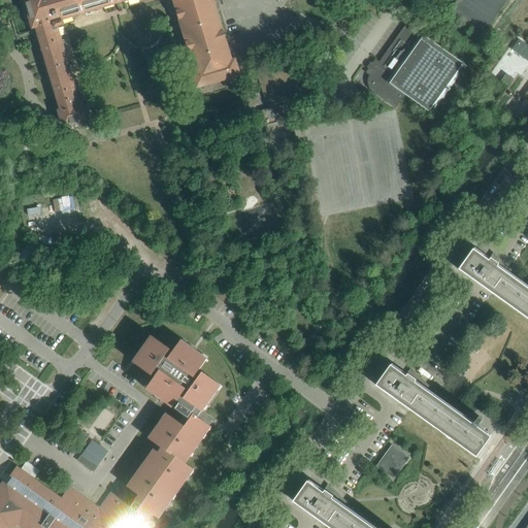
[(56,22),(129,0),(23,0),(32,29),(33,29),(35,36),(38,35),(60,109),(58,110),(63,127),(67,126),(69,132),(85,128),(84,122),(88,120),(83,103),(80,104),(56,22)]
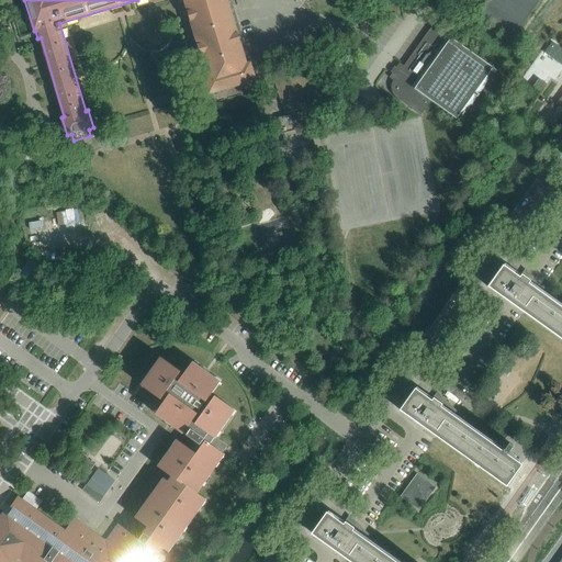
[(183,0),(206,76),(203,77),(209,94),(256,80),(250,63),(247,64),(227,0),(183,0)]
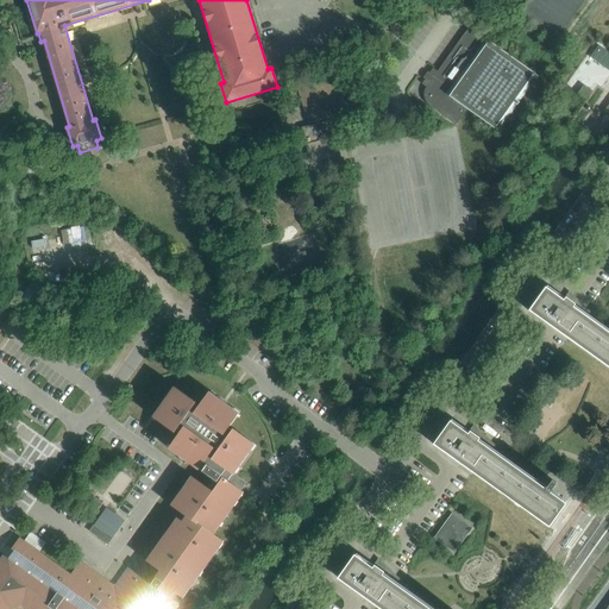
[(527,0),(516,14),(554,42),(584,0),(527,0)]
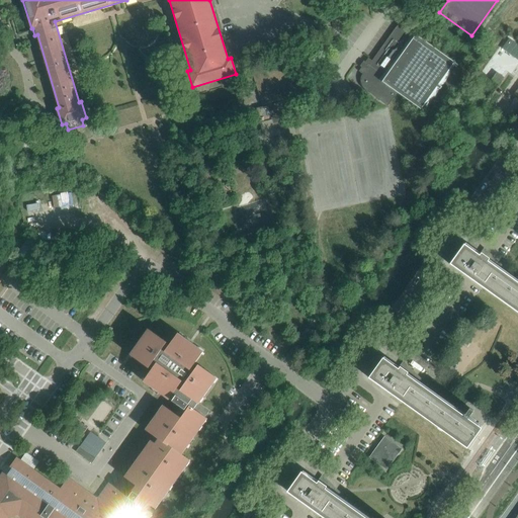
[(457,65),(417,36),(413,32),(412,33),(399,23),(371,61),(368,58),(358,71),(362,74),(361,77),(360,80),(360,82),(361,85),(363,88),(365,90),(387,106),(397,93),(424,111),(430,102),(439,109),(459,80),(450,74),(457,65)]
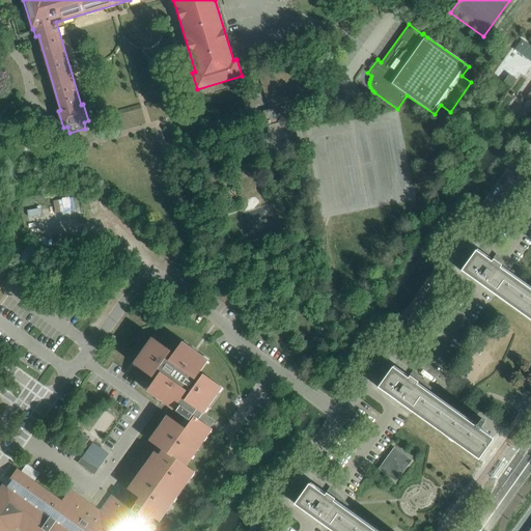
[(530,58),(530,56),(530,48),(520,40),(515,48),(530,58)]
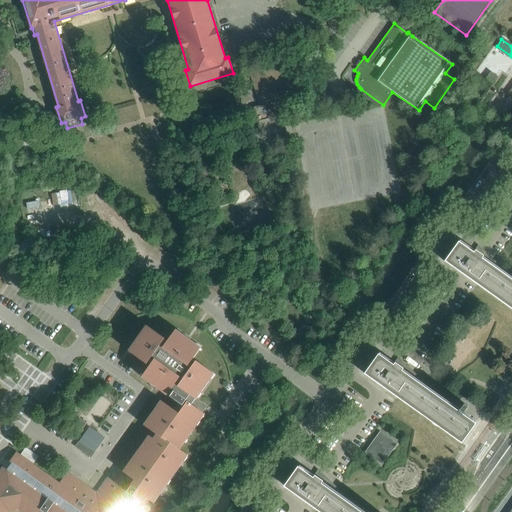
[(493,84),(498,77),(491,71),(485,78),(493,84)]
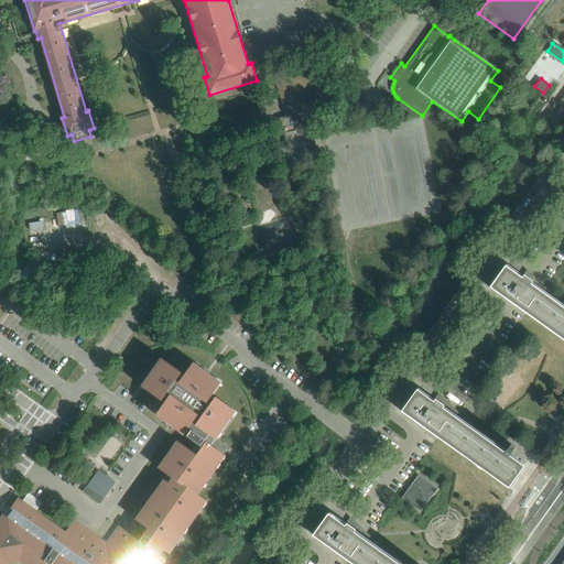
[(300,140),(313,136),(305,109),(279,117),(284,133),(296,129),(300,140)]
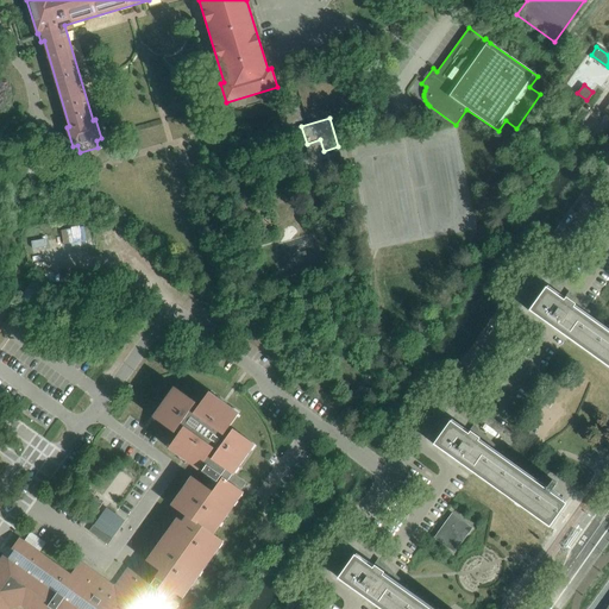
[(282,278),(286,287),(299,283),(296,274),(282,278)]
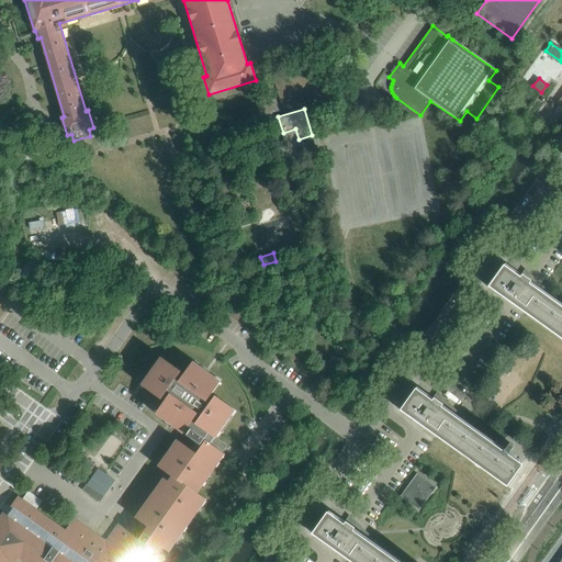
[(489,287),(561,338),(561,307),(528,284),(534,278),(532,277),(532,278),(525,272),(524,271),(519,278),(503,267),(489,287)]
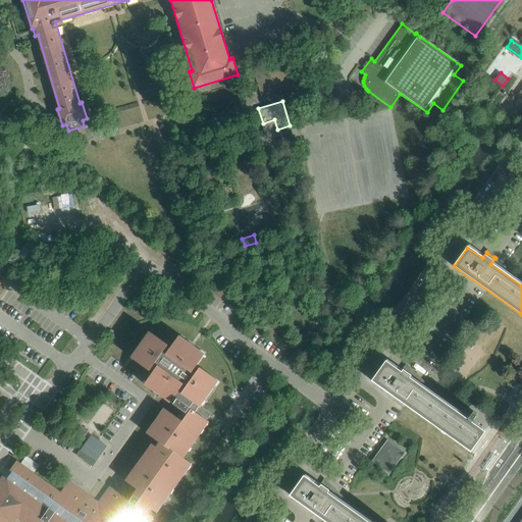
[(60,492),(24,467),(16,461),(10,470),(12,471),(7,478),(3,476),(3,477),(4,477),(2,480),(1,480),(0,480),(0,521),(2,521),(3,521),(10,520),(9,519),(13,518),(13,520),(15,519),(14,518),(18,517),(18,519),(25,518),(28,519),(24,521),(148,521),(153,516),(147,513),(151,508),(156,512),(161,504),(160,503),(163,499),(164,500),(165,499),(164,498),(166,493),(168,494),(178,480),(177,479),(180,475),(181,476),(183,475),(180,474),(184,470),(186,471),(191,463),(183,457),(187,451),(186,449),(189,445),(190,446),(191,445),(190,444),(193,439),(194,440),(204,426),(203,425),(206,421),(207,422),(208,421),(204,418),(208,412),(200,406),(205,398),(203,397),(206,393),(208,394),(209,393),(207,392),(210,387),(212,388),(218,380),(200,367),(199,369),(196,367),(204,355),(196,349),(195,351),(191,348),(192,346),(191,345),(190,347),(186,344),(187,342),(178,336),(170,349),(167,347),(168,345),(150,331),(144,340),(146,342),(143,346),(141,345),(141,346),(143,347),(140,351),(138,350),(132,358),(150,371),(151,369),(154,371),(145,383),(153,389),(154,387),(159,390),(157,393),(158,393),(160,390),(164,394),(162,396),(171,402),(174,397),(176,399),(173,404),(183,410),(177,418),(165,409),(159,416),(161,417),(158,421),(156,420),(156,421),(157,422),(154,426),(153,425),(147,433),(160,442),(157,447),(152,444),(152,445),(153,446),(150,451),(149,450),(139,464),(140,465),(137,469),(136,468),(135,469),(137,470),(134,474),(132,473),(126,480),(129,483),(125,488),(122,486),(118,491),(110,486),(102,499),(104,500),(100,505),(68,481),(60,492)]
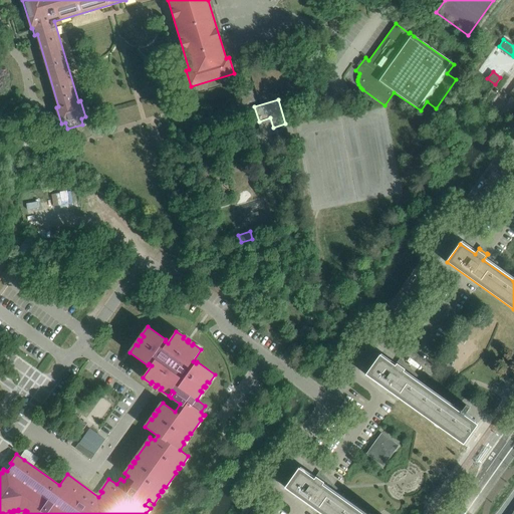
[(395,366),(379,356),(366,374),(463,444),(476,425),(470,421),(472,417),(466,413),(470,408),(466,405),(460,413),(403,372),(408,366),(407,366),(400,361),(399,360),(395,366)]
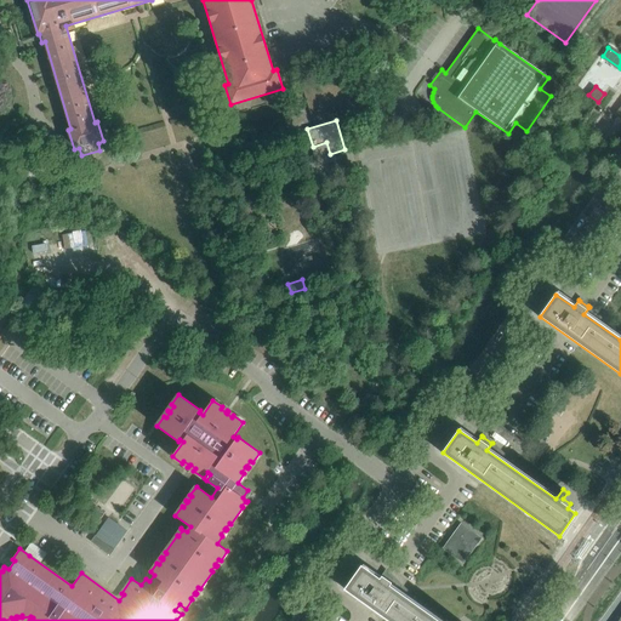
[(461,523),(454,533),(455,534),(444,548),(443,547),(443,548),(463,563),(482,537),(461,523)]
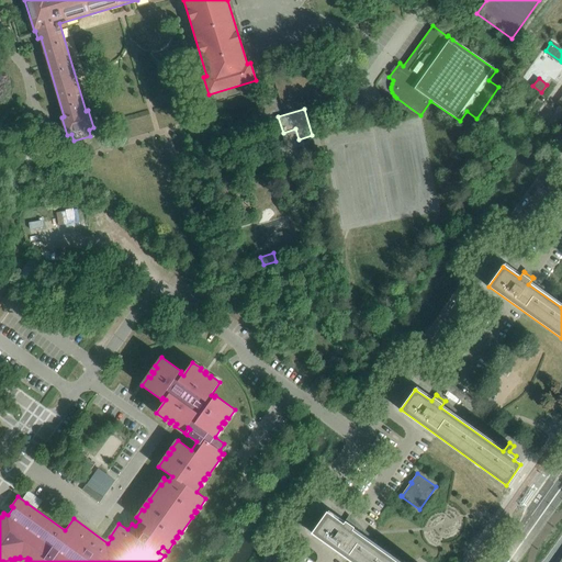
[(103,497),(86,485),(82,490),(100,502),(103,497)]
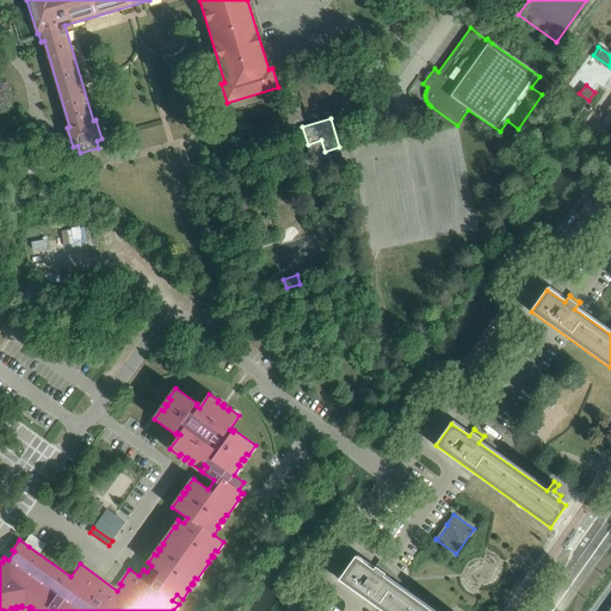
[(374,569),(356,557),(340,579),(384,610),(431,610),(383,576),(389,569),(388,569),(380,563),(378,562),(374,569)]
